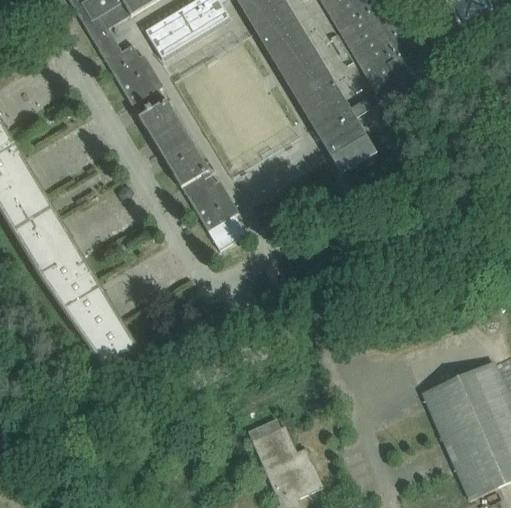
[(108,28),(154,0),(68,0),(219,250),(246,234),(235,214),(238,212),(219,181),(214,183),(210,175),(214,173),(131,44),(121,50),(108,28)]
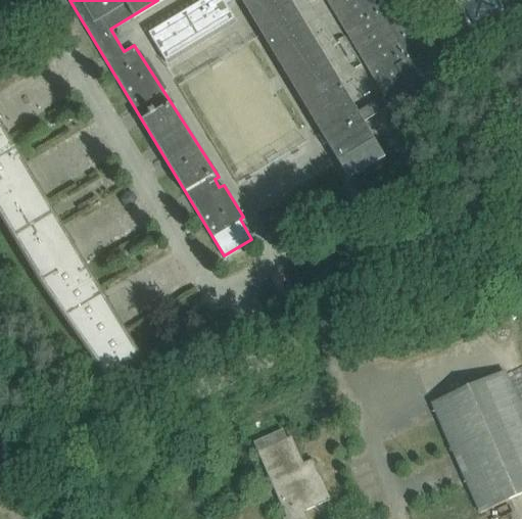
[(234,17),(223,0),(197,0),(147,31),(164,59),(234,17)]
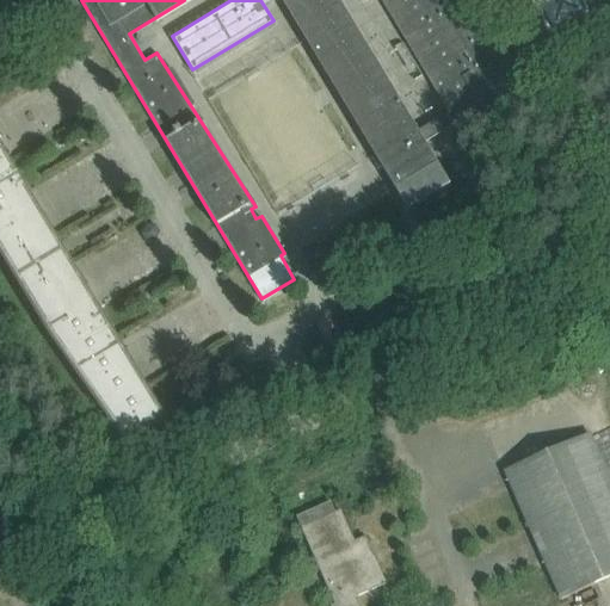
[(282,0),(408,212),(450,186),(423,141),(454,122),(467,144),(536,103),(475,0),(282,0)]
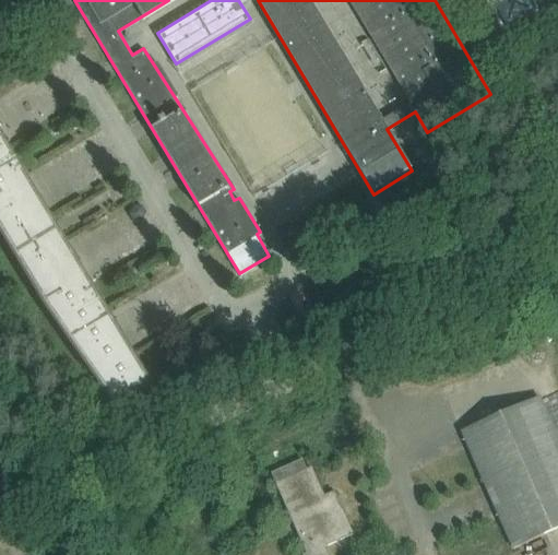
[(541,11),(534,0),(483,0),(503,33),(541,11)]
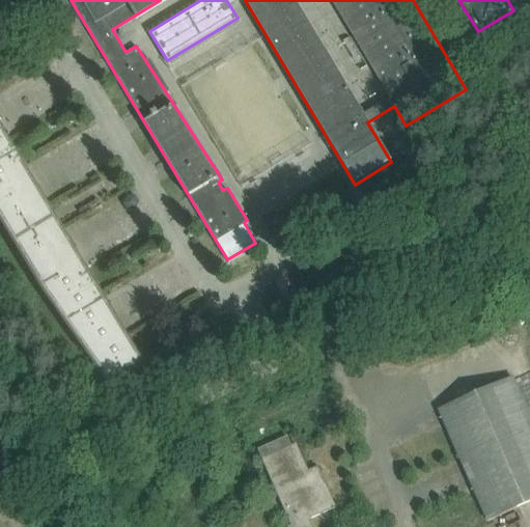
[(144,362),(0,122),(0,220),(43,292),(106,382),(144,362)]
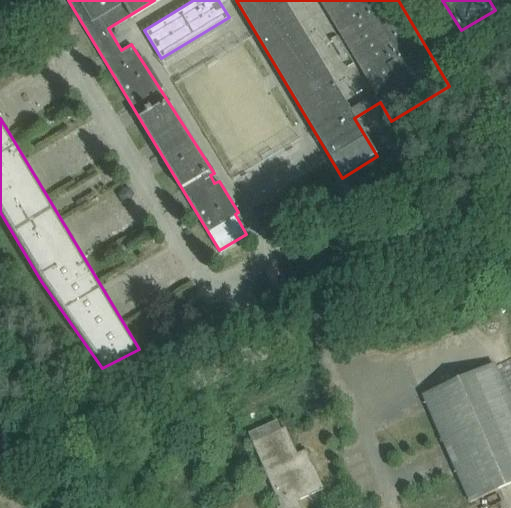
[(422,392),(469,499),(510,480),(510,395),(495,360),(422,392)]
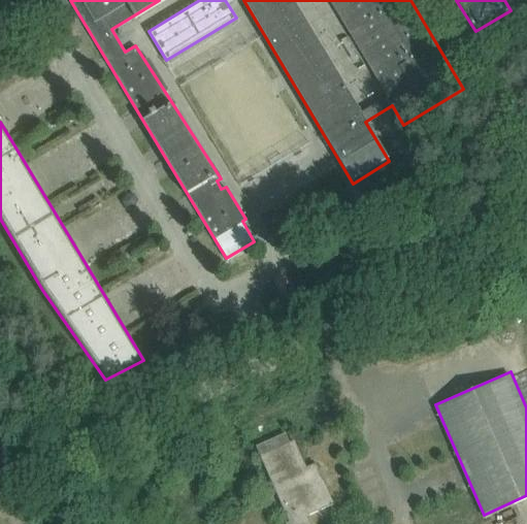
[(304,467),(305,468),(301,469),(285,432),(256,445),(290,520),(286,522),(286,523),(310,523),(306,513),(332,501),(315,462),(304,467)]
